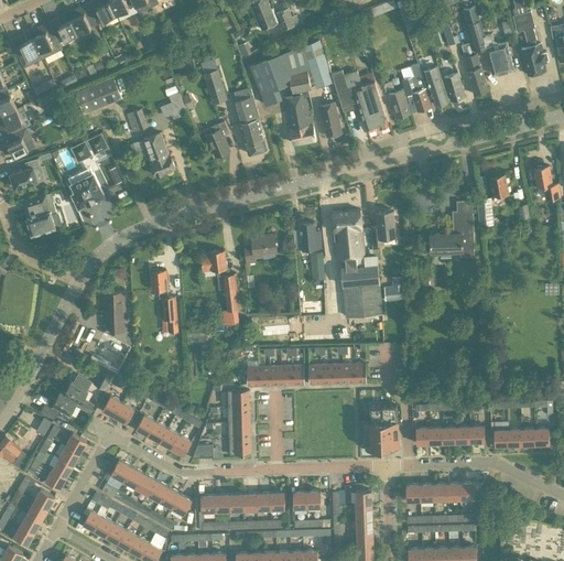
[(100,0),(98,0),(87,6),(97,27),(104,23),(117,18),(109,3),(104,6),(100,0)]
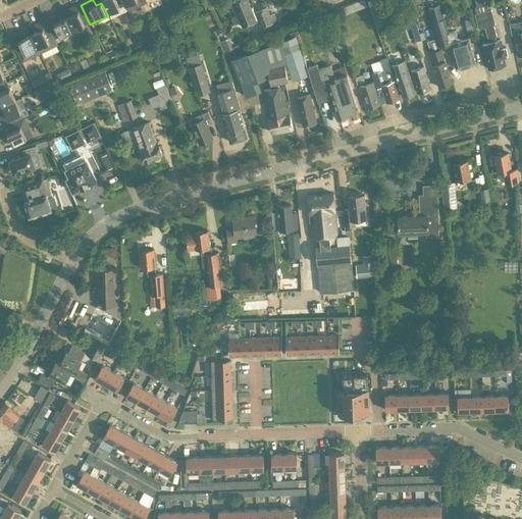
[(108,16),(119,10),(125,7),(121,0),(106,0),(107,0),(101,3),(108,16)]
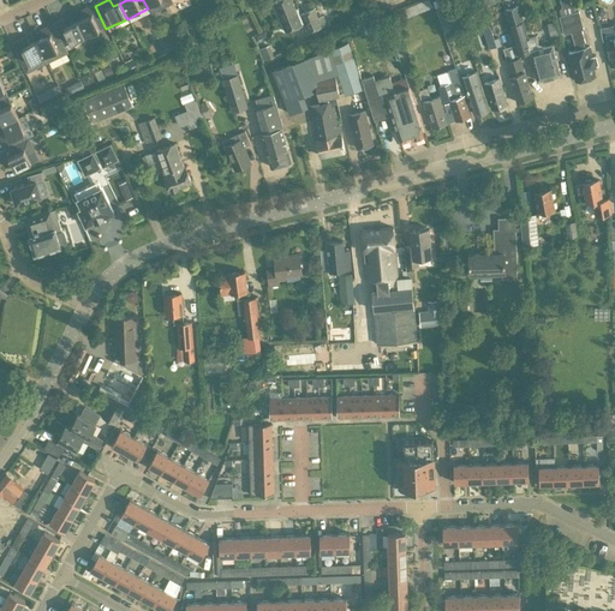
[(143,0),(148,9),(151,16),(173,6),(169,0),(143,0)]
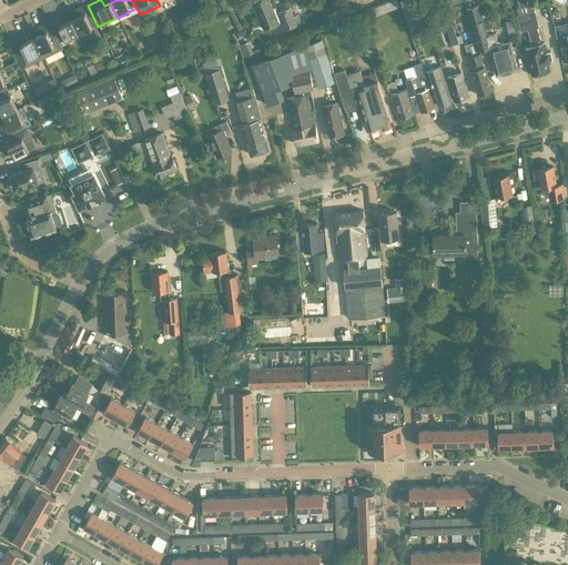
[(279,27),(279,26),(281,24),(284,32),(297,27),(291,11),(275,17),(267,0),(263,0),(252,4),(264,32),(279,27)]
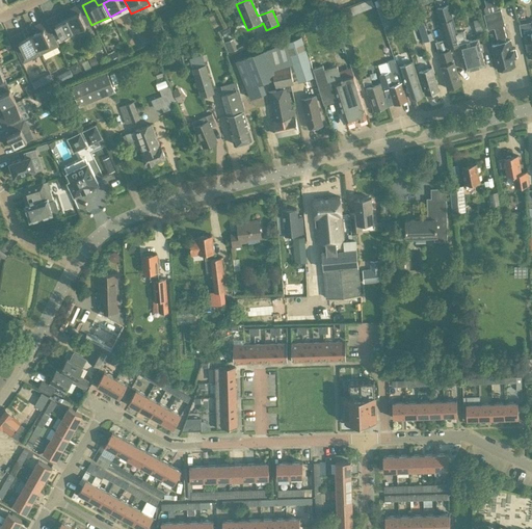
[(418,8),(414,0),(426,0),(429,5),(433,3),(432,0),(408,0),(413,10),(418,8)]
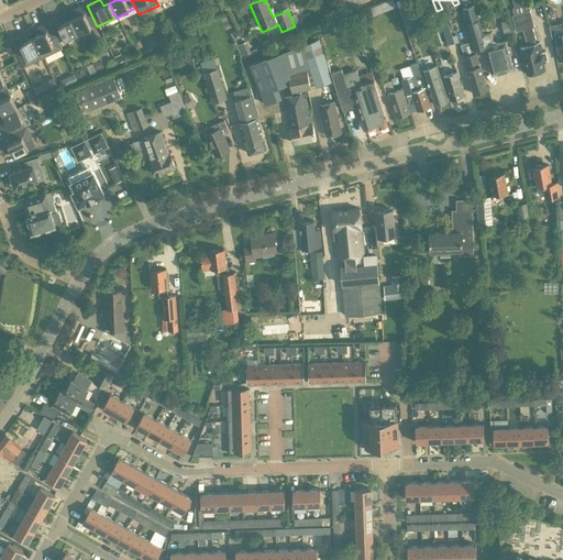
[(540,46),(534,48),(533,44),(533,43),(530,31),(534,30),(530,13),(527,14),(525,8),(522,7),(520,0),(511,0),(514,9),(511,11),(512,18),(511,18),(516,34),(522,33),(526,45),(528,50),(520,52),(525,67),(527,77),(544,73),(542,64),(548,63),(545,54),(542,55),(540,46)]
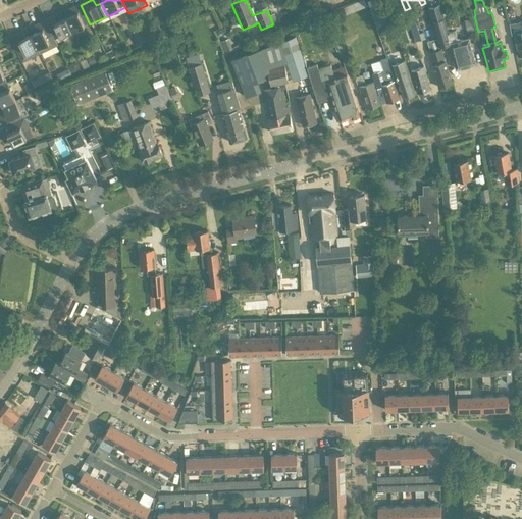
[(364,1),(353,5),(356,12),(366,7),(364,1)]
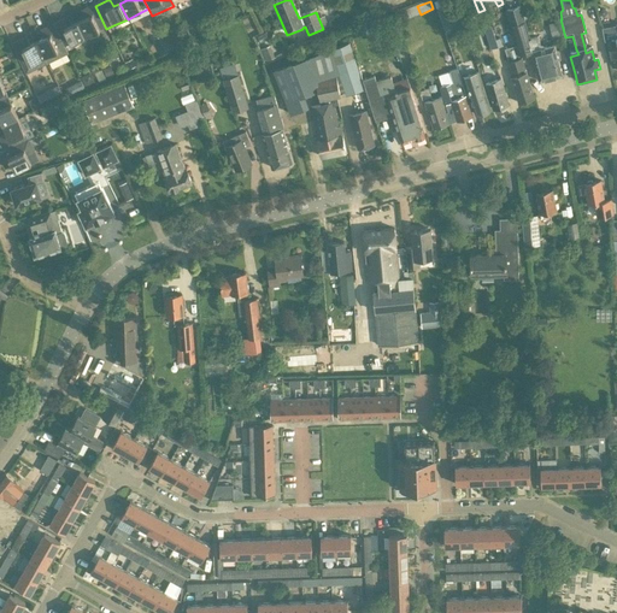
[(95,6),(81,13),(84,21),(78,24),(86,39),(100,33),(100,31),(106,29),(95,6)]
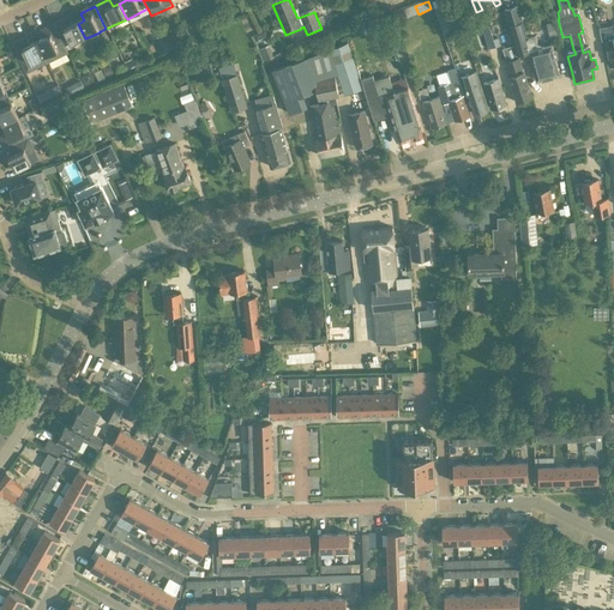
[(541,47),(537,46),(536,38),(528,41),(518,7),(503,12),(517,59),(529,55),(536,84),(560,78),(552,48),(542,50),(541,47)]
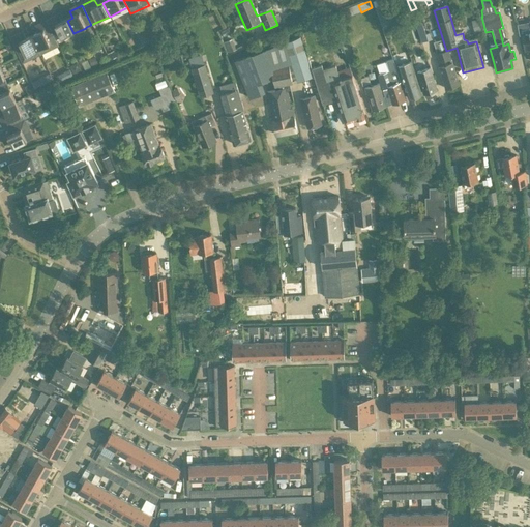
[(382,23),(391,20),(387,7),(378,10),(382,23)]
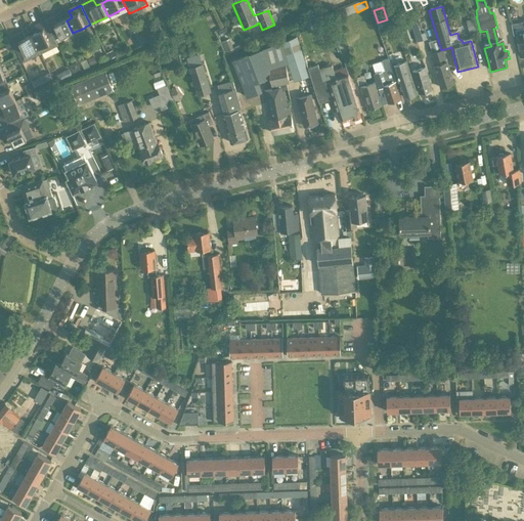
[(57,16),(46,23),(55,41),(60,39),(73,33),(67,20),(60,23),(57,16)]
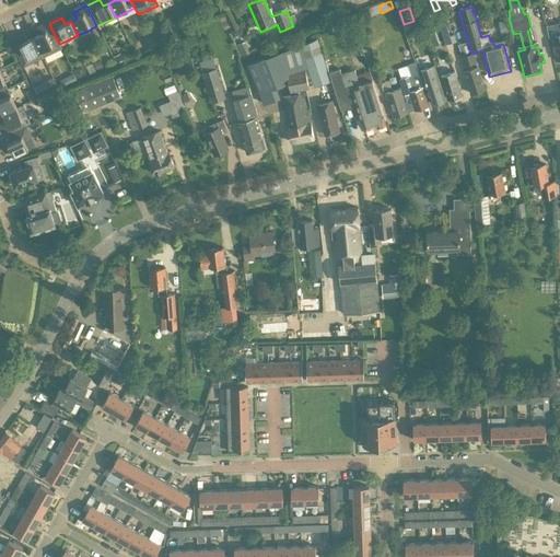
[(335,21),(339,31),(345,28),(340,19),(335,21)]
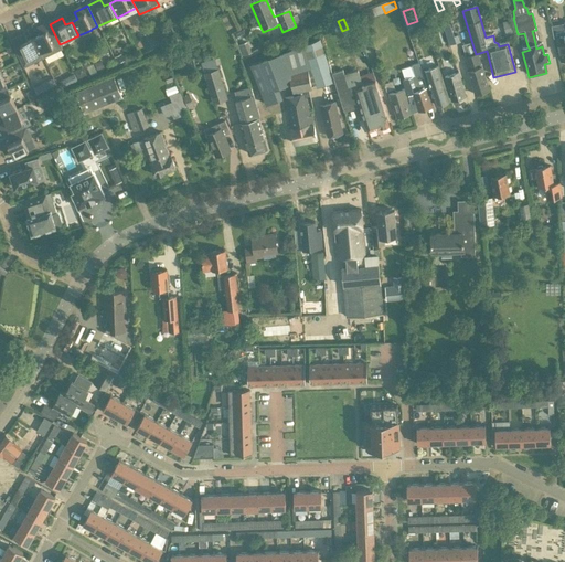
[(40,38),(33,40),(43,60),(43,61),(63,52),(60,44),(50,24),(36,30),(40,38)]
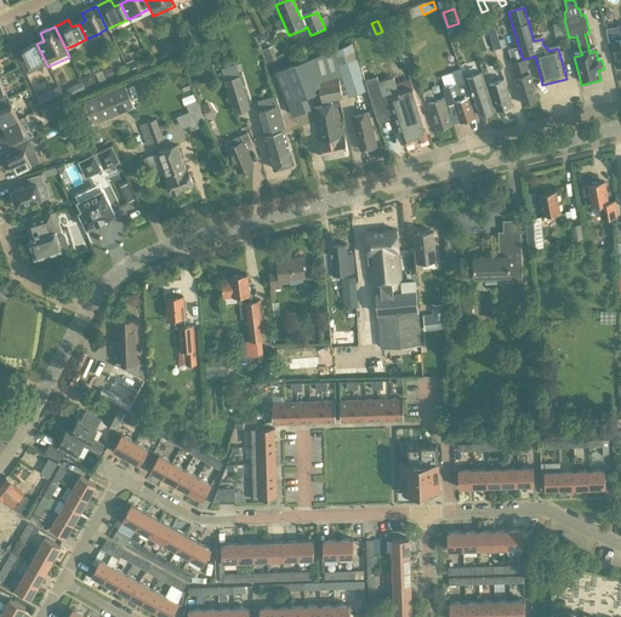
[(500,43),(495,27),(488,29),(495,51),(506,49),(503,41),(500,43)]
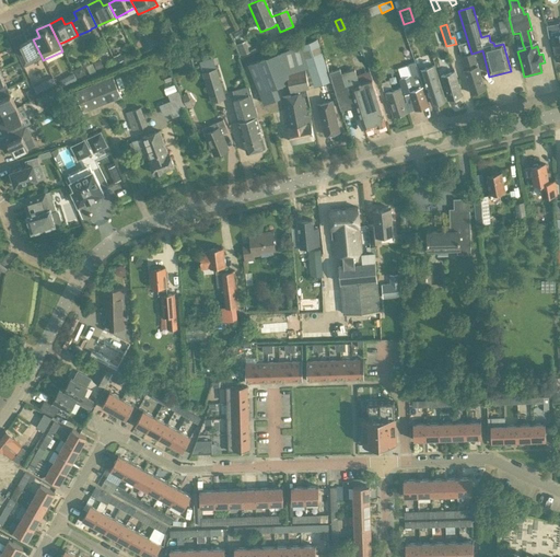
[(559,26),(559,24),(546,27),(548,39),(551,39),(556,62),(559,61),(559,26)]
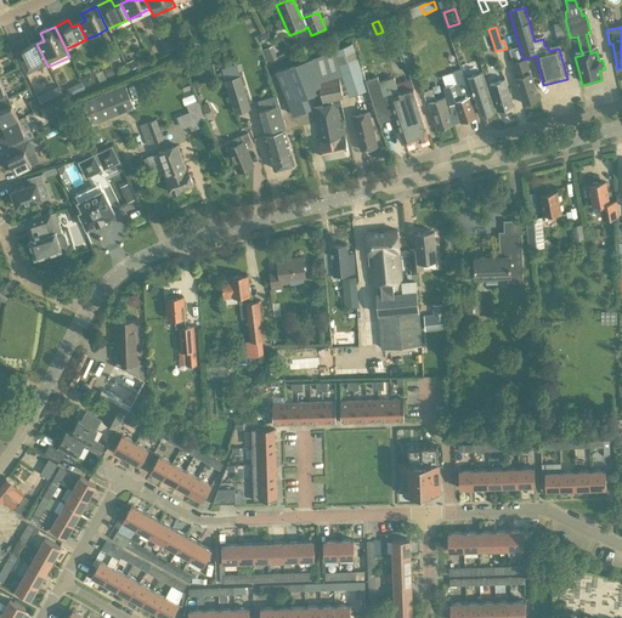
[(47,66),(37,44),(30,47),(27,40),(12,47),(23,69),(27,77),(47,67),(47,66)]
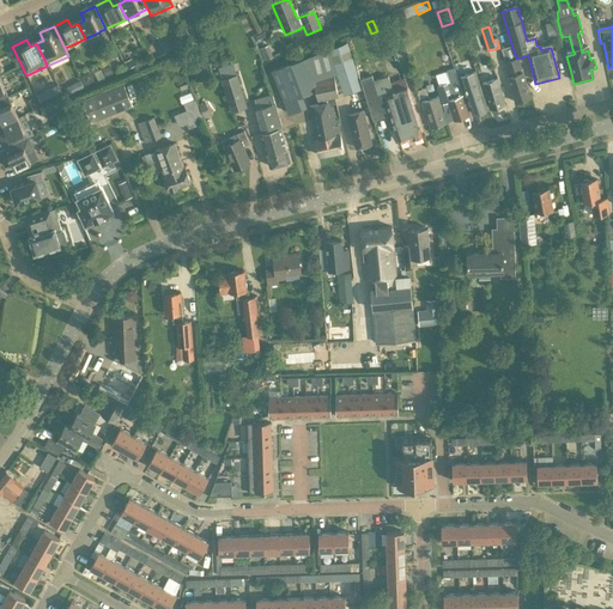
[(347,47),(329,52),(343,93),(344,97),(362,92),(347,47)]
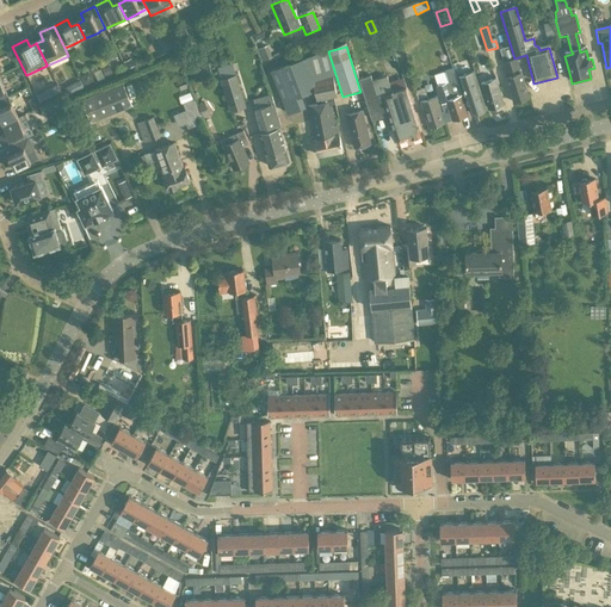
[(412,141),(421,137),(406,90),(393,94),(387,79),(382,63),(381,63),(376,47),(364,50),(368,61),(353,66),(371,123),(389,118),(399,144),(412,140),(412,141)]
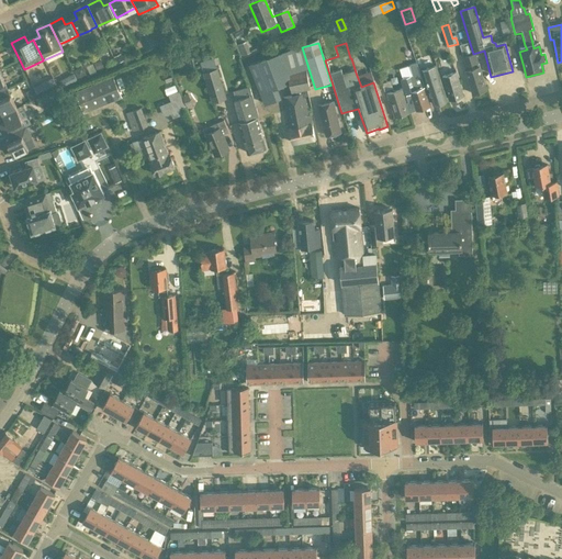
[(246,44),(238,46),(242,57),(249,55),(246,44)]
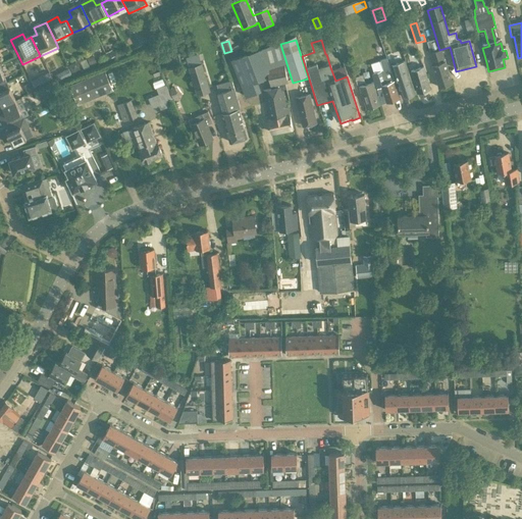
[(267,113),(268,121),(271,135),(292,132),(290,117),(288,109),(283,92),(286,91),(285,85),(289,84),(288,82),(292,80),(280,44),(263,50),(230,62),(246,100),(261,94),(258,84),(259,84),(268,81),(271,91),(262,92),(267,113)]
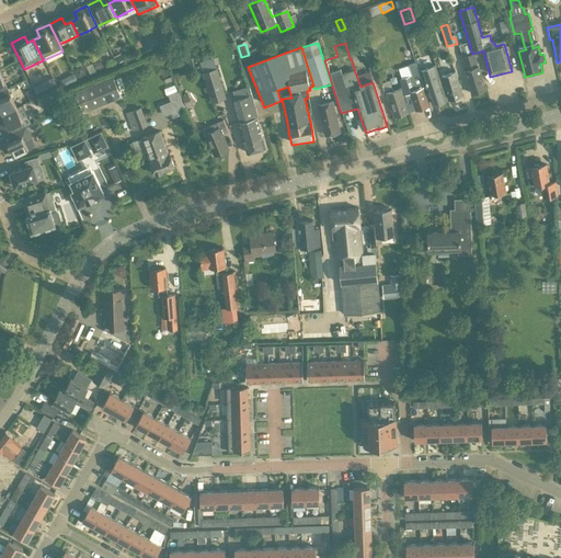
[(478,65),(476,55),(461,58),(465,68),(478,65)]
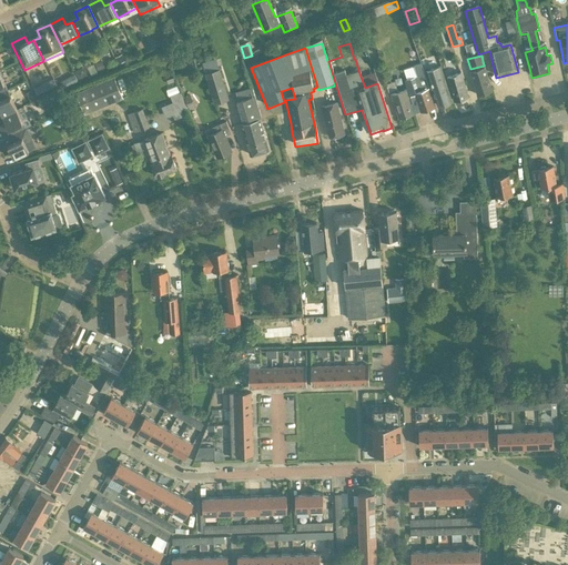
[(214,107),(229,102),(220,72),(216,60),(202,64),(205,76),(204,77),(214,107)]
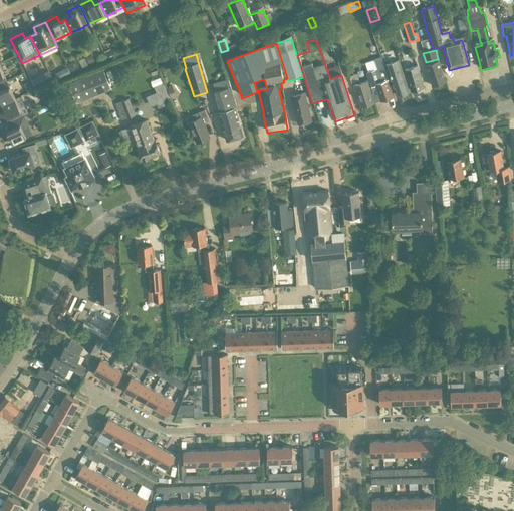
[(370,88),(369,88),(374,104),(380,102),(380,103),(394,98),(389,82),(381,60),(374,62),(374,61),(365,64),(368,74),(366,75),(370,88)]
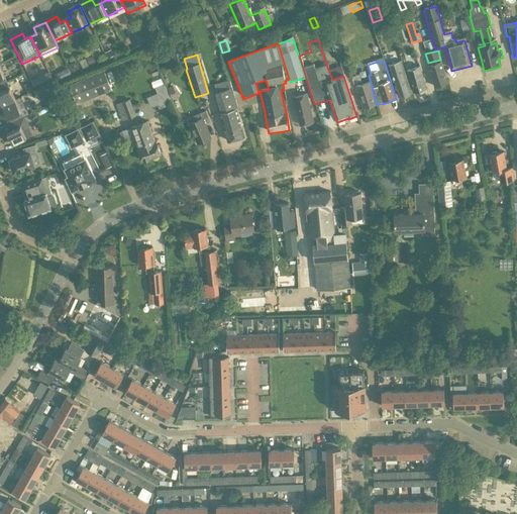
[(399,98),(411,94),(406,79),(404,80),(399,62),(389,65),(395,83),(394,84),(399,98)]
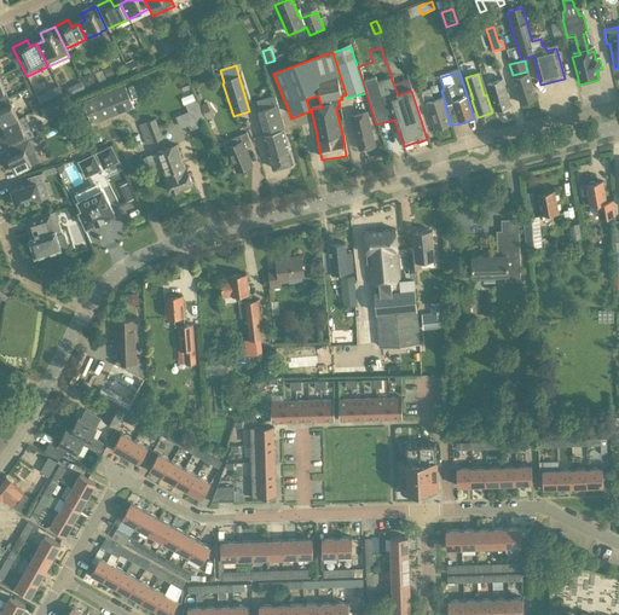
[(537,102),(528,76),(513,81),(520,106),(537,102)]
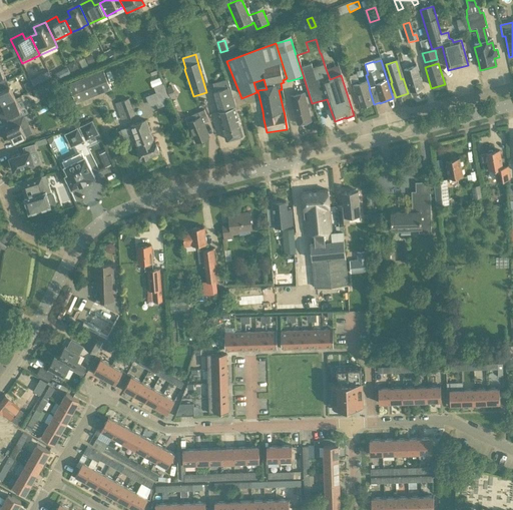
[(419,74),(417,68),(404,72),(406,78),(410,93),(423,89),(419,74)]
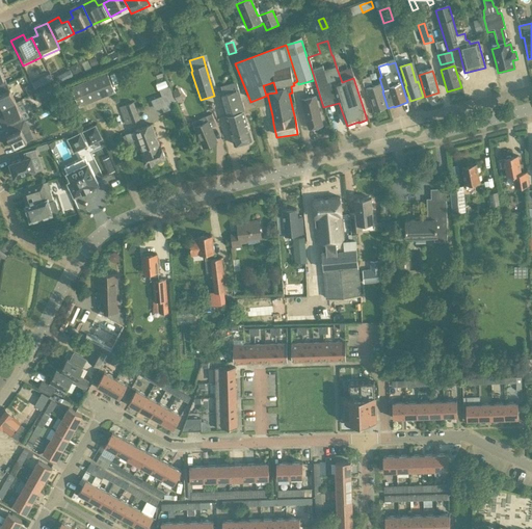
[(71,111),(115,94),(108,75),(72,89),(74,95),(65,98),(71,111)]
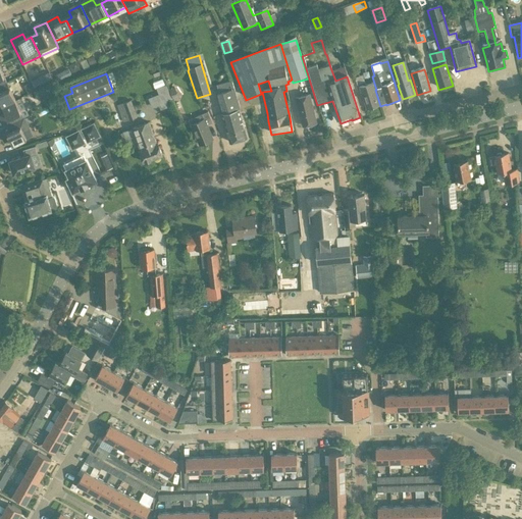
[(35,89),(51,81),(48,75),(32,83),(35,89)]
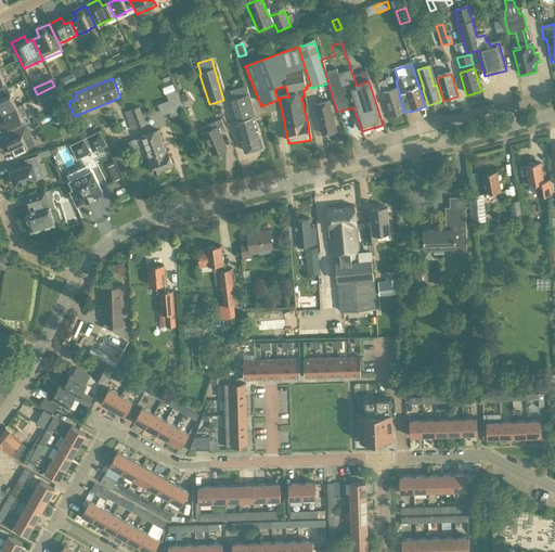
[(262,149),(254,119),(254,118),(256,118),(249,97),(246,88),(230,92),(233,101),(231,102),(237,124),(235,124),(245,154),(262,149)]
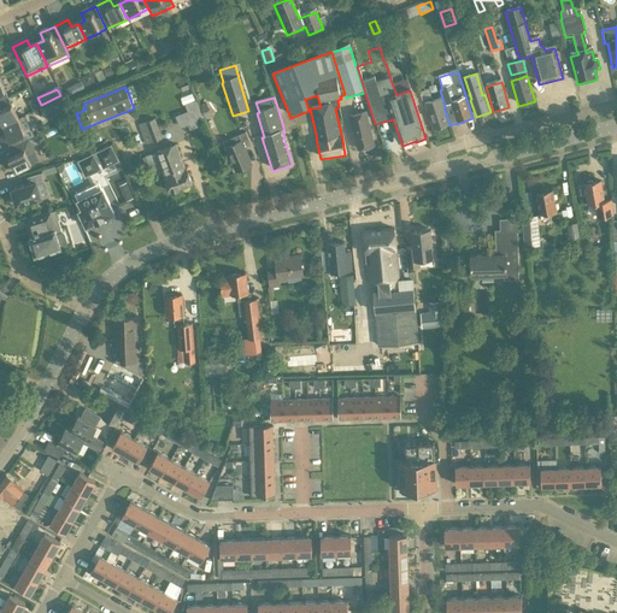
[(12,107),(11,107),(9,100),(0,104),(0,122),(3,128),(18,121),(12,107)]
